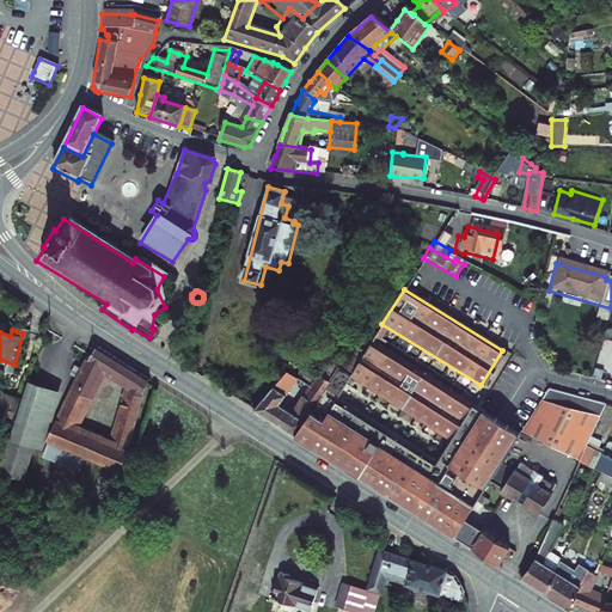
[(472,405),(371,342),(350,377),(452,440),(472,405)]
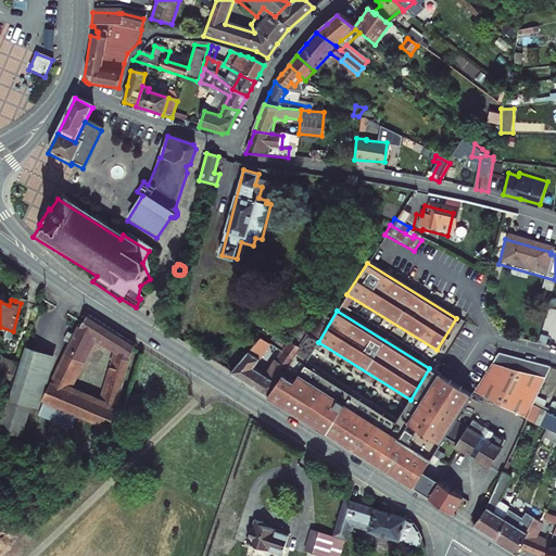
[(85,318),(79,329),(76,328),(60,361),(40,399),(80,414),(109,425),(126,363),(130,349),(131,345),(109,332),(85,318)]
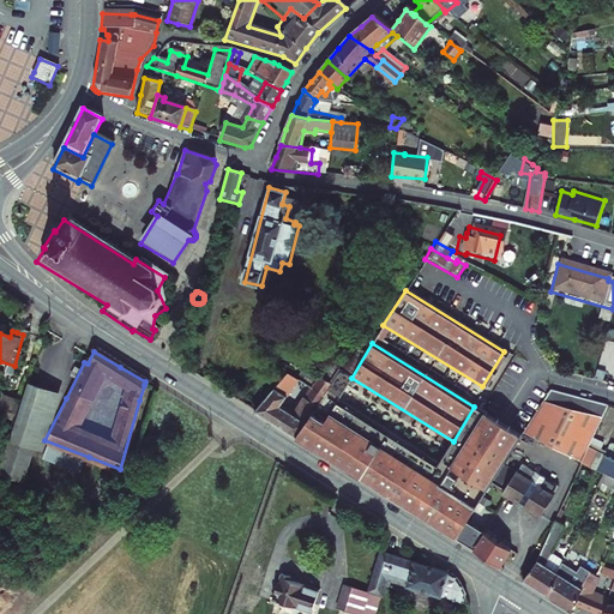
[(351,378),(338,369),(330,383),(333,385),(326,397),(298,440),(307,446),(309,445),(315,435),(319,435),(331,416),(331,414),(351,378)]
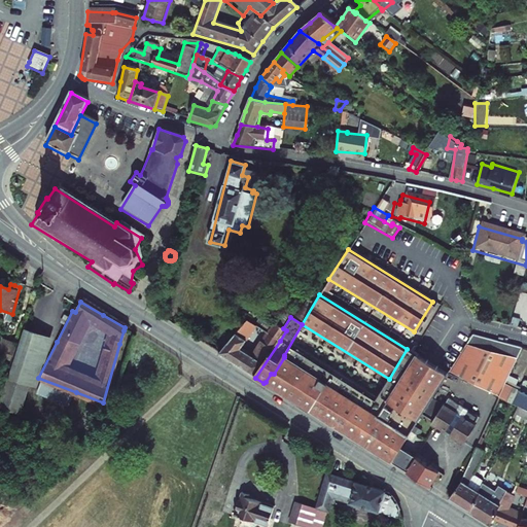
[(248,321),(220,355),(238,366),(255,378),(280,341),(269,335),(262,330),(255,340),(262,344),(252,358),(241,351),(251,337),(250,336),(256,326),(248,321)]
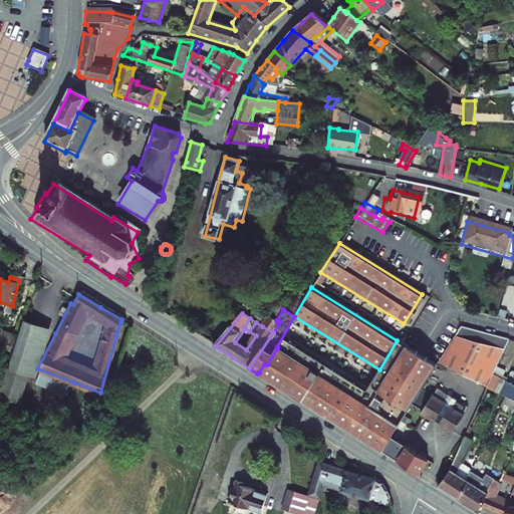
[(269,315),(262,326),(273,332),(279,322),(276,320),(269,315)]
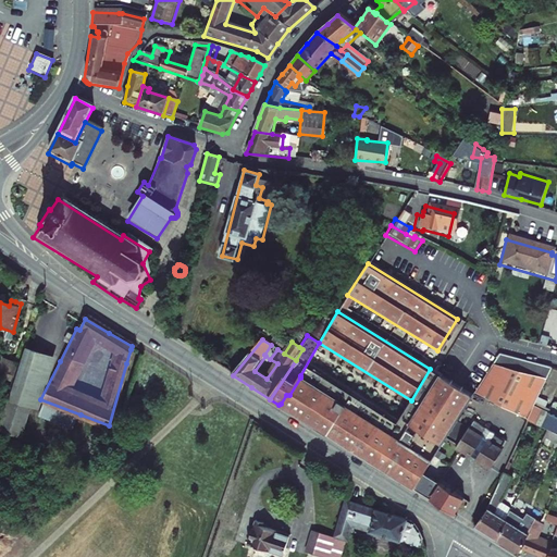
[(60,361),(23,348),(17,364),(15,369),(7,394),(0,413),(0,433),(22,443),(33,416),(74,430),(81,415),(40,399),(60,361)]
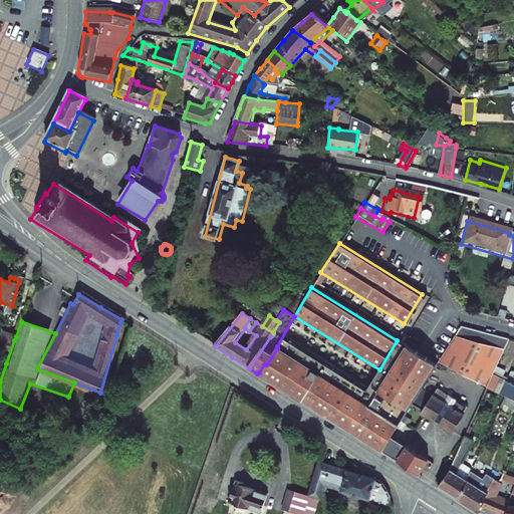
[(116,335),(137,347),(142,334),(133,329),(124,324),(120,322),(116,335)]
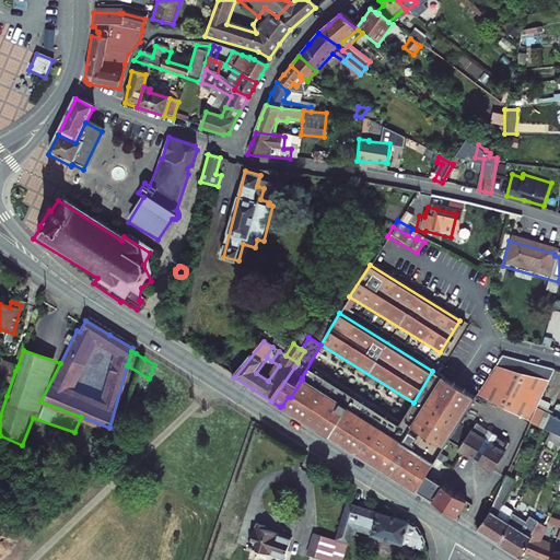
[(500,357),(476,396),(529,423),(535,409),(540,398),(552,372),(500,357)]
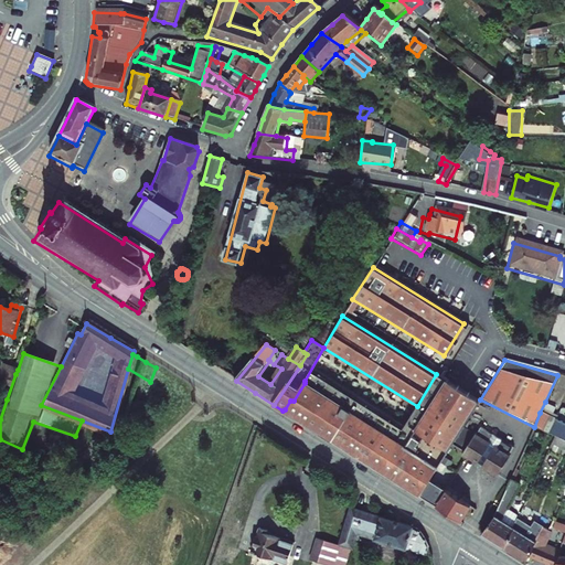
[(0,419),(7,400),(16,374),(18,370),(0,363),(0,419)]
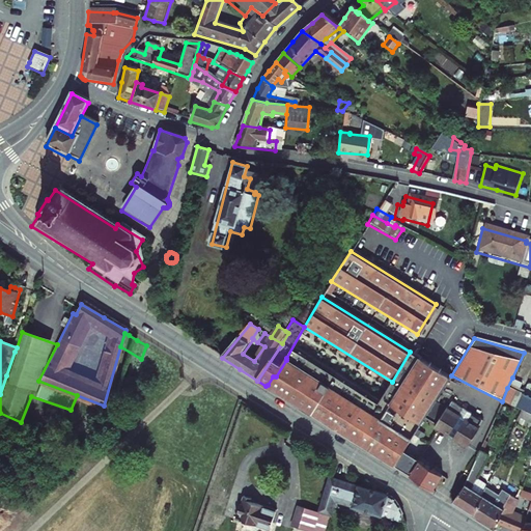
[(450,376),(410,352),(392,382),(372,414),(374,416),(357,443),(394,467),(403,452),(423,420),(432,404),(450,376)]
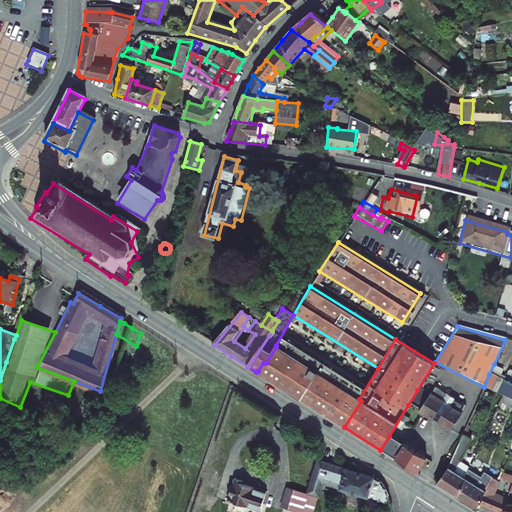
[(287,354),(276,347),(266,363),(263,363),(258,371),(256,372),(270,380),(270,378),(284,355),(287,354)]
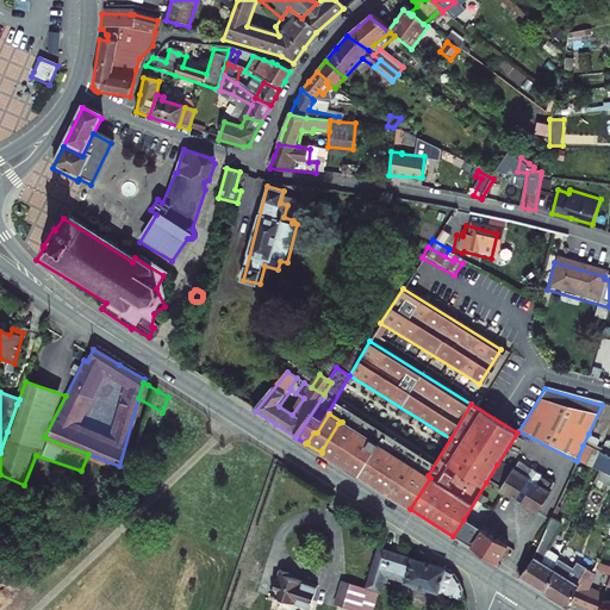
[(428,475),(342,422),(338,423),(322,450),(322,453),(410,509),(430,478),(428,475)]
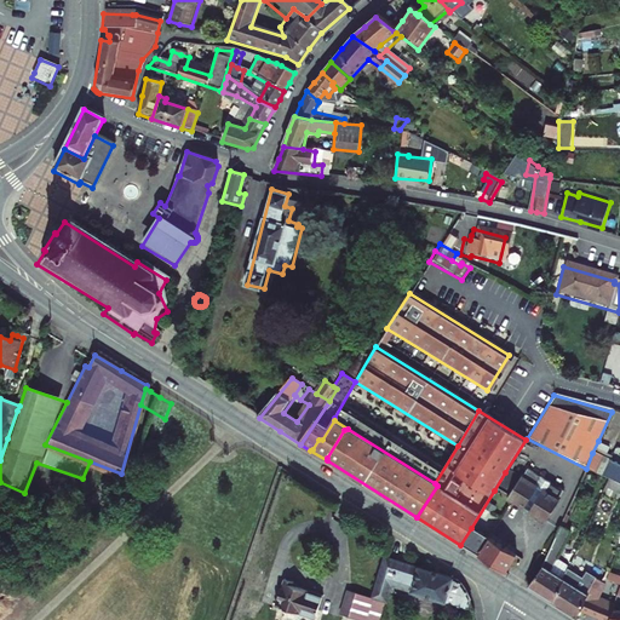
[(619,466),(592,453),(586,469),(587,469),(609,480),(619,486),(619,466)]
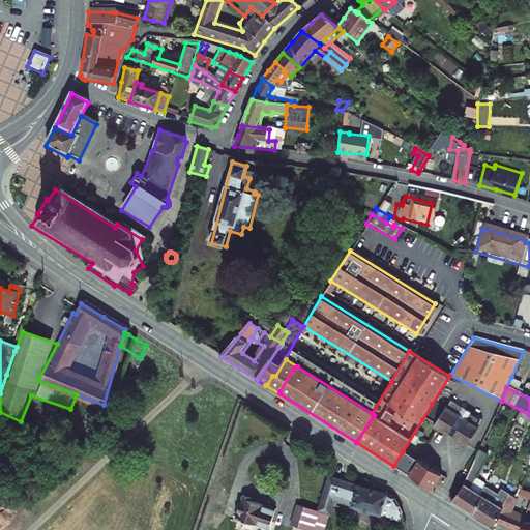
[(442,410),(432,404),(422,419),(433,425),(431,429),(464,449),(475,430),(474,430),(479,421),(448,403),(443,410),(443,409),(442,410)]
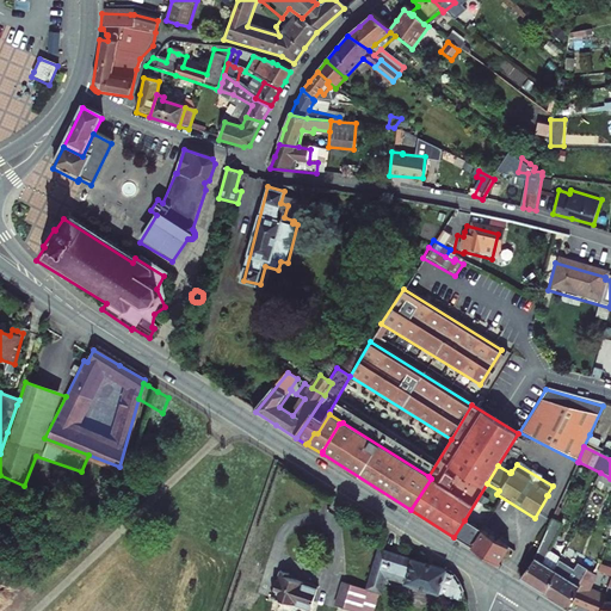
[(610,487),(610,479),(600,473),(594,483),(606,491),(609,486),(610,487)]
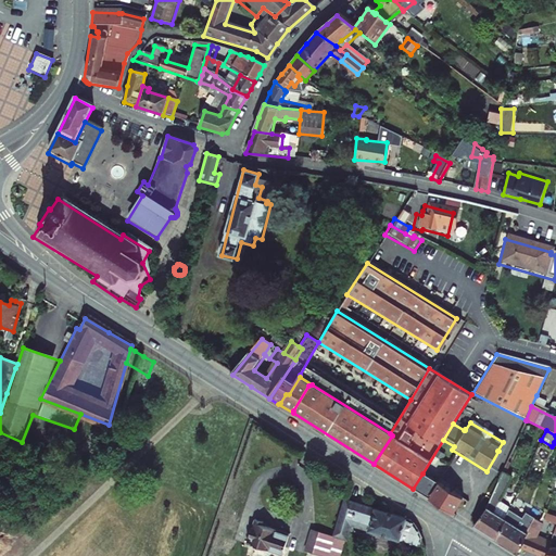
[(479,513),(472,527),(484,533),(495,541),(506,518),(503,516),(493,510),(510,478),(500,472),(479,513)]
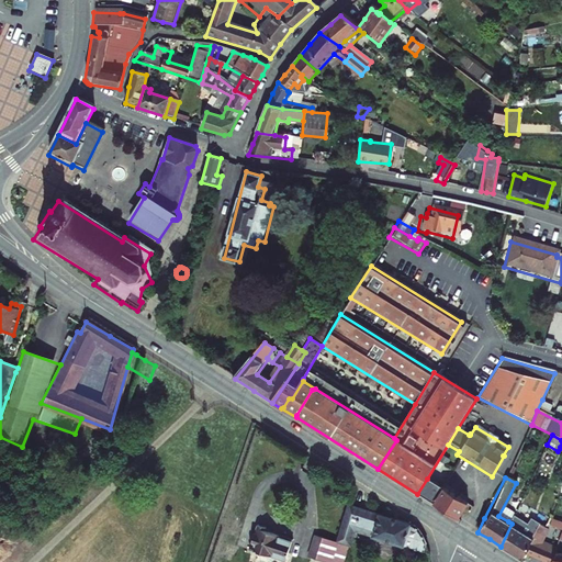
[(417,494),(434,505),(458,520),(462,512),(468,504),(427,479),(417,494)]
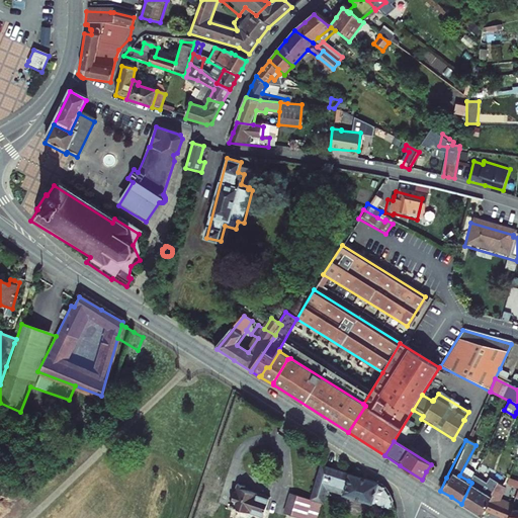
[(315,468),(304,501),(311,504),(321,507),(324,497),(332,473),(315,468)]
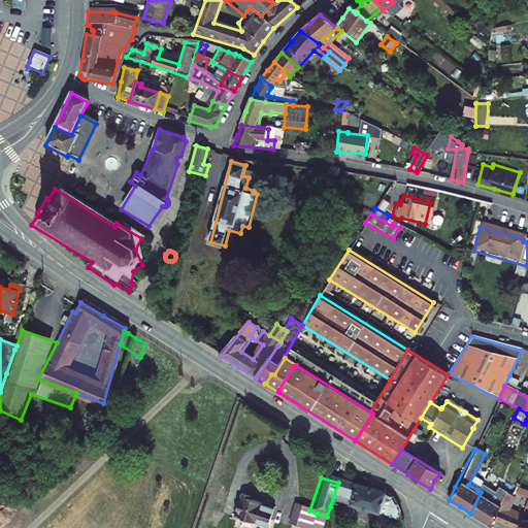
[(483,481),(477,490),(481,492),(470,514),(492,527),(493,521),(497,512),(506,516),(512,498),(503,495),(500,504),(485,495),(491,485),(483,481)]
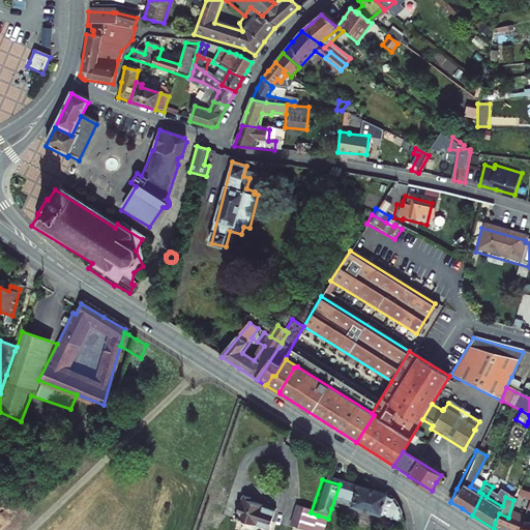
[(364,493),(340,484),(331,508),(401,529),(402,529),(402,522),(399,516),(394,509),(388,501),(364,493)]
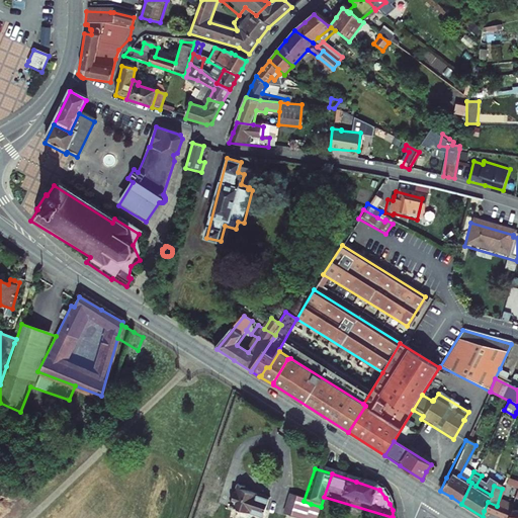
[(507,486),(517,491),(517,484),(505,478),(504,484),(507,486)]
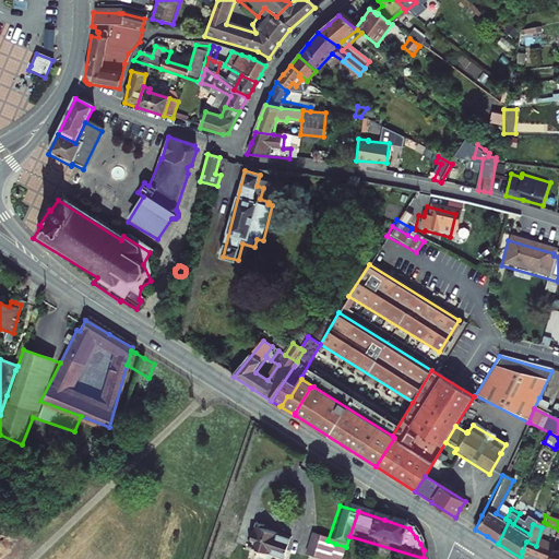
[(250,521),(241,547),(276,558),(283,538),(258,530),(260,524),(256,523),(250,521)]
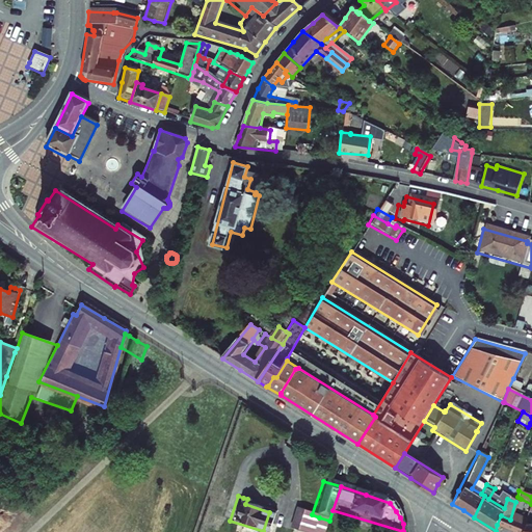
[(303,523),(299,531),(325,531),(329,521),(319,517),(312,514),(307,513),(303,523)]
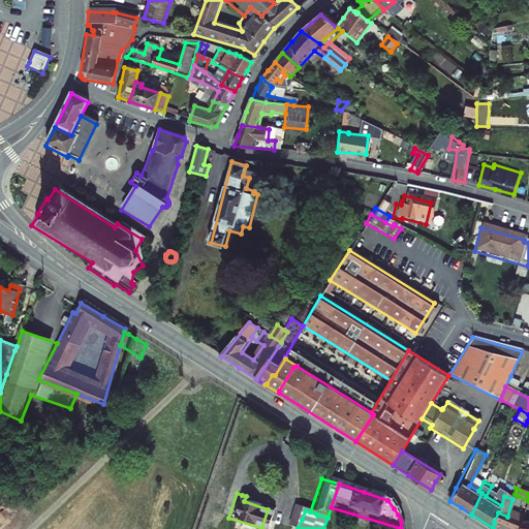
[(509,518),(507,517),(498,512),(494,522),(502,526),(508,528),(510,528),(515,520),(521,523),(522,519),(510,515),(509,518)]
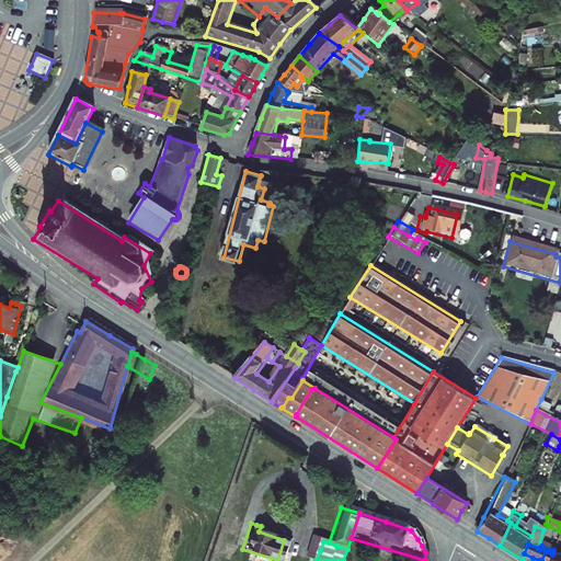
[(554,546),(553,550),(552,554),(546,551),(541,560),(560,560),(560,554),(560,556),(560,548),(554,546)]
